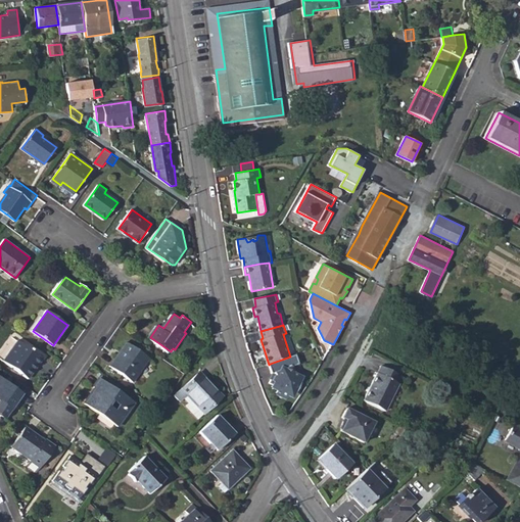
[(19,340),(5,361),(30,377),(44,358),(19,340)]
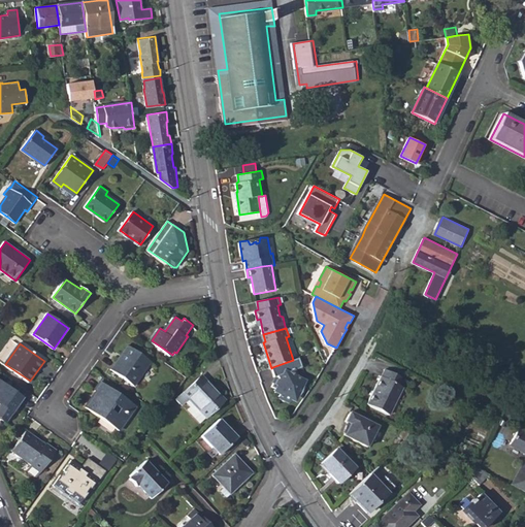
[(152,362),(129,346),(112,369),(135,386),(152,362)]
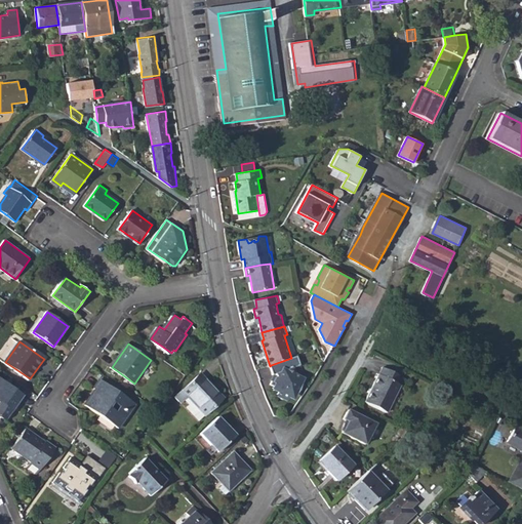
[(291,358),(271,365),(275,374),(278,373),(279,376),(277,376),(275,375),(273,379),(277,383),(274,389),(280,392),(278,397),(288,401),(290,397),(295,400),(307,377),(297,373),(295,367),(302,365),(298,355),(291,358)]
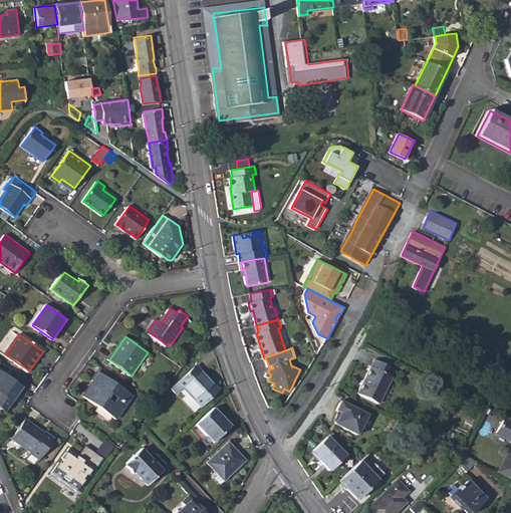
[(375,359),(358,393),(378,404),(394,375),(392,375),(395,369),(375,359)]
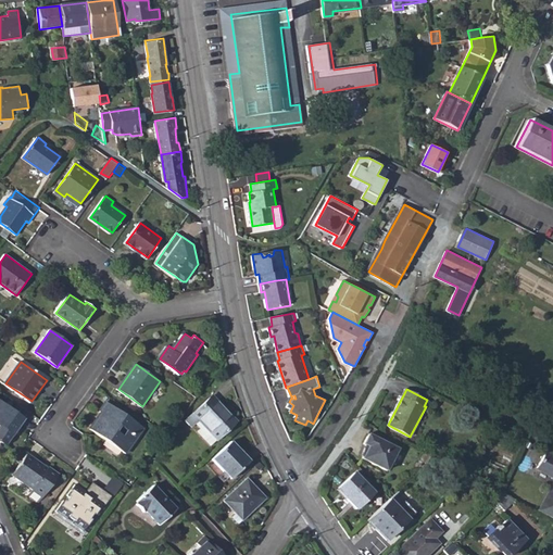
[(200,420),(218,440),(239,421),(213,394),(186,419),(193,427),(196,425),(200,420)]
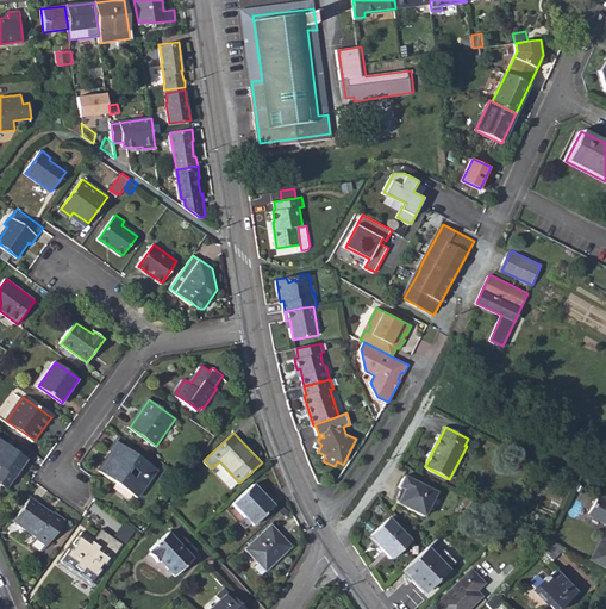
[(0,482),(8,488),(27,460),(0,440),(0,482)]
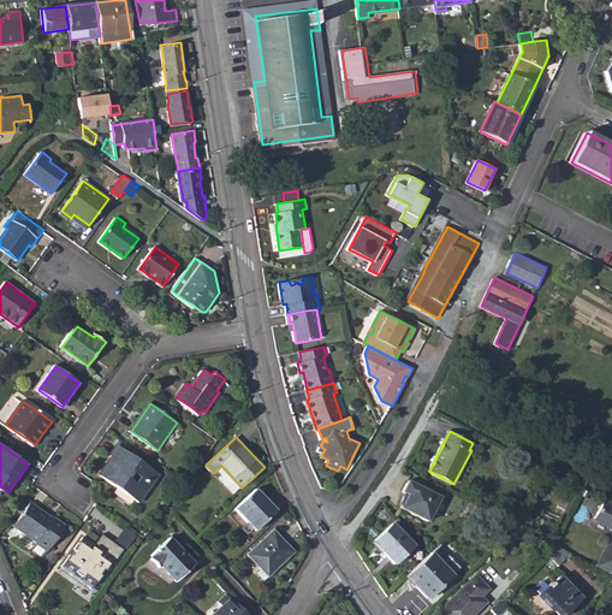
[(107,465),(101,474),(138,502),(152,484),(148,482),(156,471),(118,445),(112,455),(116,459),(110,466),(107,465)]
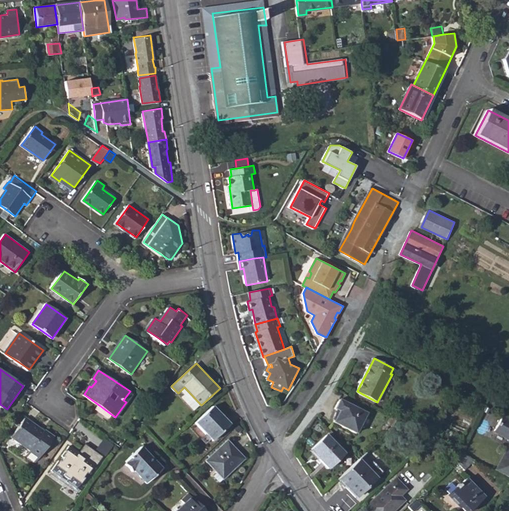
[(182,398),(195,411),(201,405),(184,387),(180,391),(185,395),(182,398)]
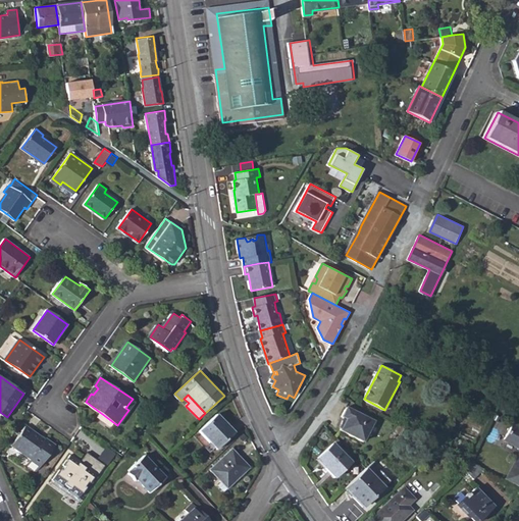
[(347,418),(342,429),(364,440),(374,421),(348,407),(343,416),(347,418)]
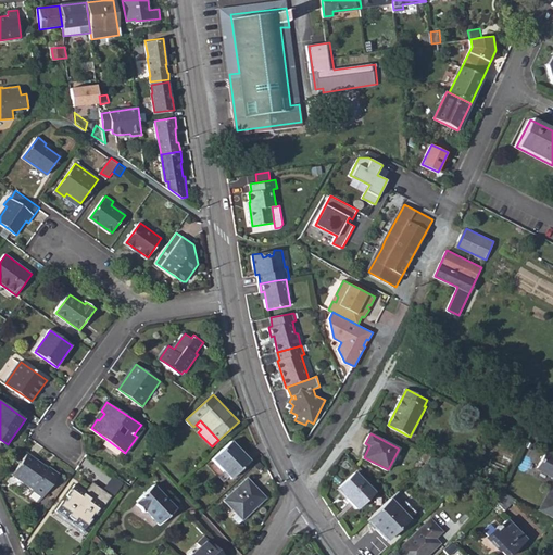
[(233,441),(213,459),(233,479),(251,462),(233,441)]
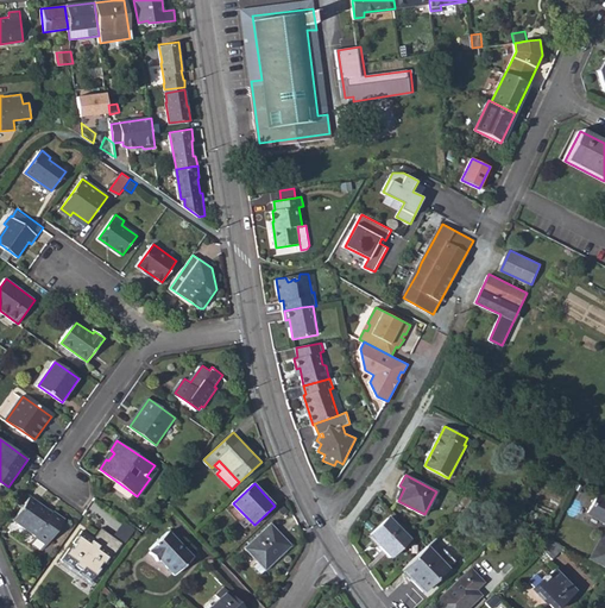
[(604,497),(598,494),(588,512),(604,520),(604,534),(591,561),(604,566),(604,497)]
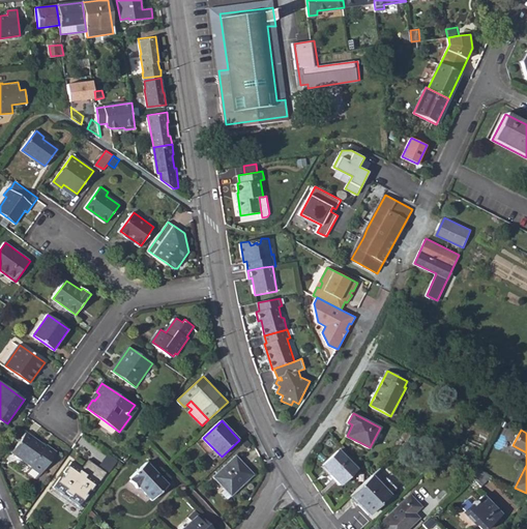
[(47,446),(27,433),(13,452),(32,466),(28,473),(38,479),(57,451),(48,445),(47,446)]
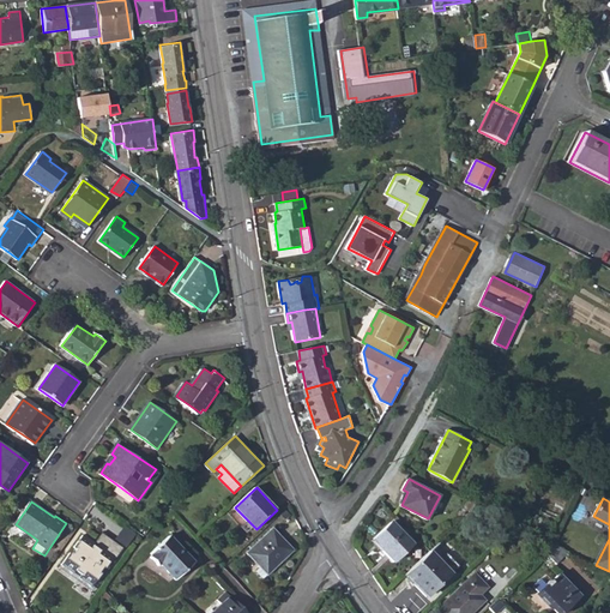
[(393,522),(376,538),(386,548),(384,550),(394,562),(414,544),(393,522)]
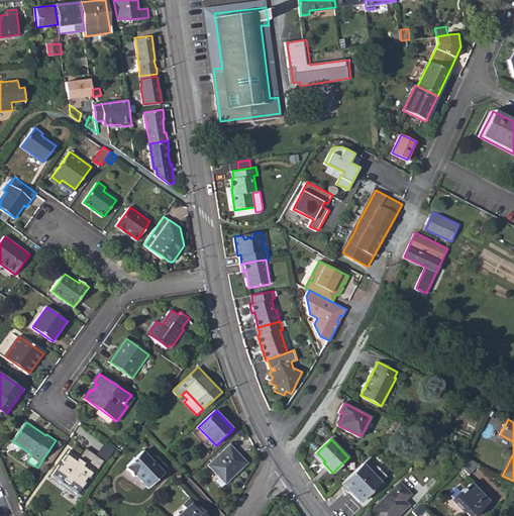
[(114,448),(105,442),(97,452),(107,459),(114,448)]
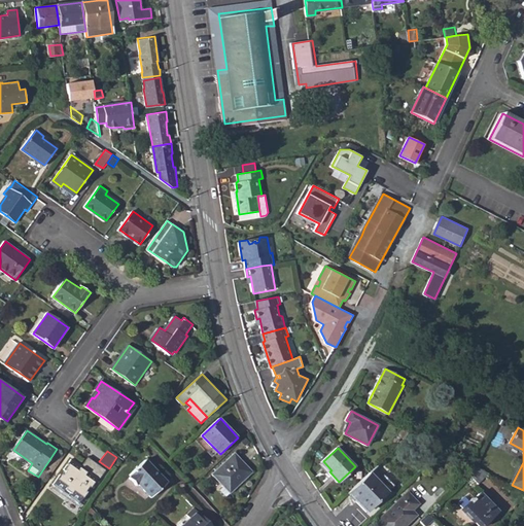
[(213,475),(224,486),(231,492),(252,472),(235,453),(213,475)]
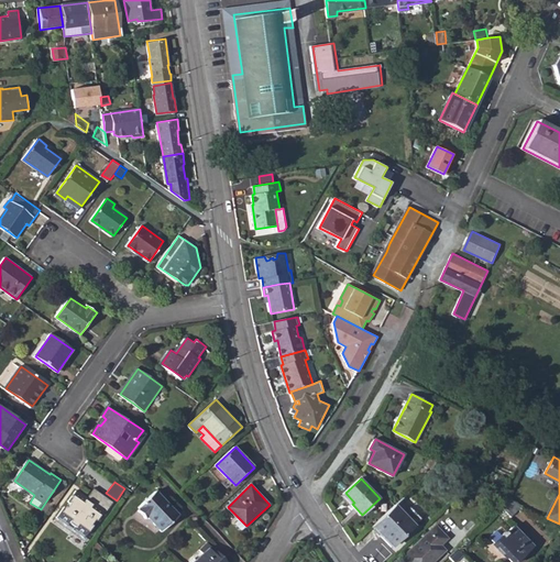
[(86,502),(91,506),(100,493),(95,487),(88,497),(86,502)]
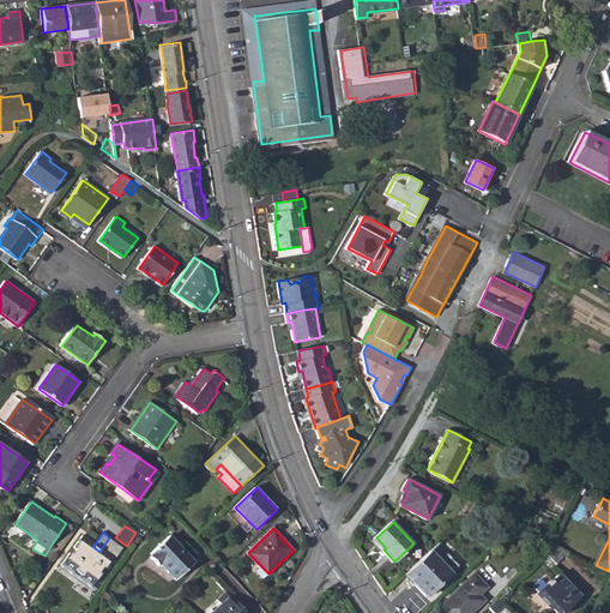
[(125,547),(109,538),(100,552),(94,547),(96,542),(85,535),(77,546),(78,547),(74,554),(72,552),(64,564),(76,571),(77,570),(83,575),(82,577),(94,584),(101,574),(104,576),(125,547)]
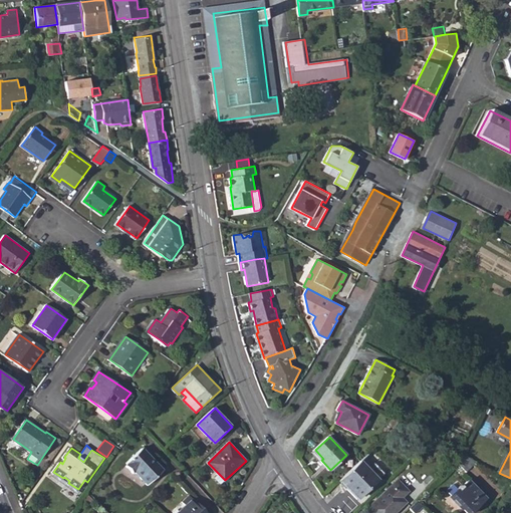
[(149,485),(164,470),(143,449),(128,463),(129,464),(126,466),(133,473),(135,471),(149,485)]
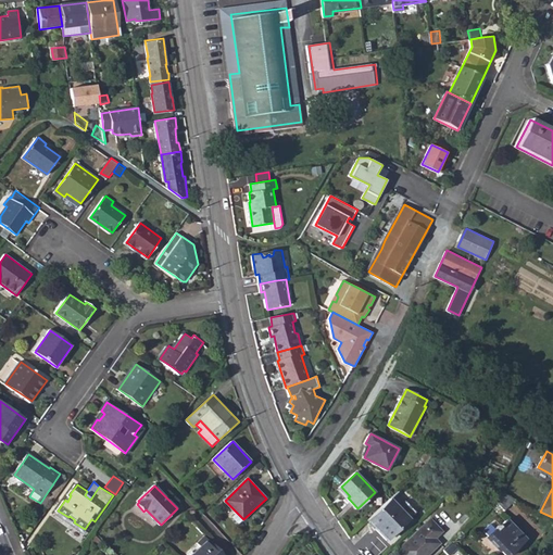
[(505,509),(516,499),(503,492),(495,500),(505,509)]
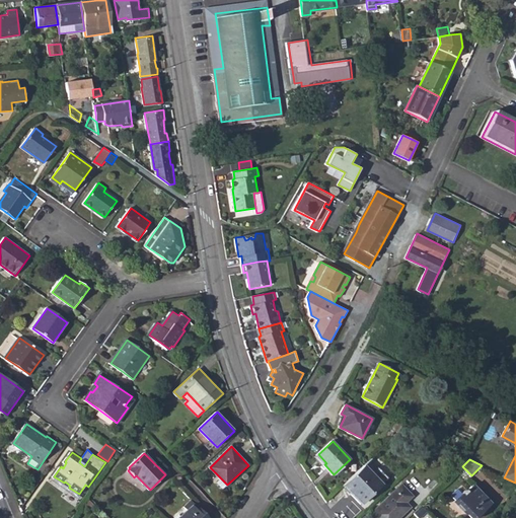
[(372,463),(369,460),(365,464),(344,485),(362,504),(388,478),(373,462),(372,463)]
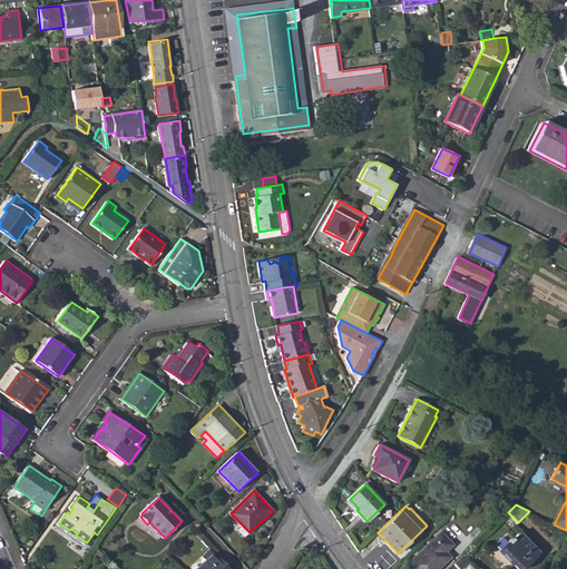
[(240,530),(245,537),(250,532),(243,526),(240,530)]
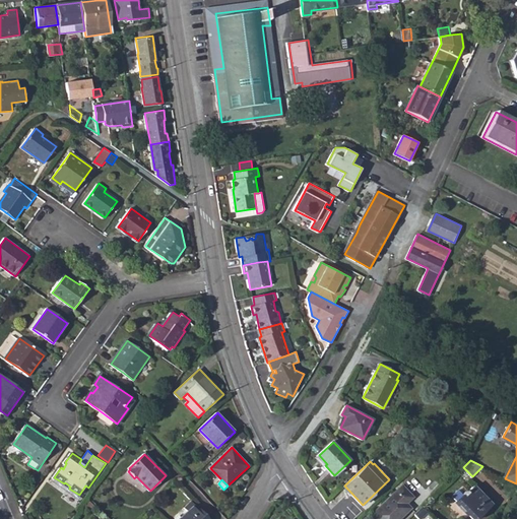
[(402,485),(372,515),(376,518),(399,518),(411,508),(407,504),(413,497),(402,485)]
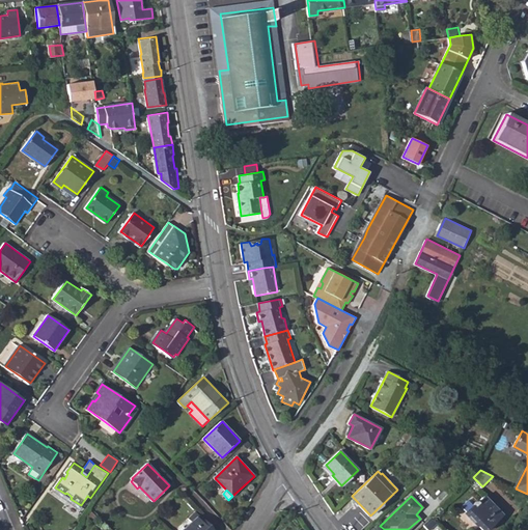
[(484,496),(467,512),(483,529),(487,529),(503,514),(484,496)]
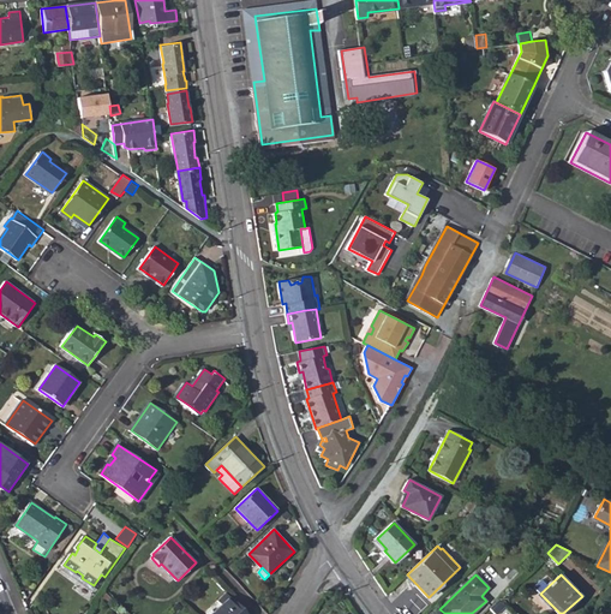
[(107,591),(102,598),(108,603),(113,597),(107,591)]
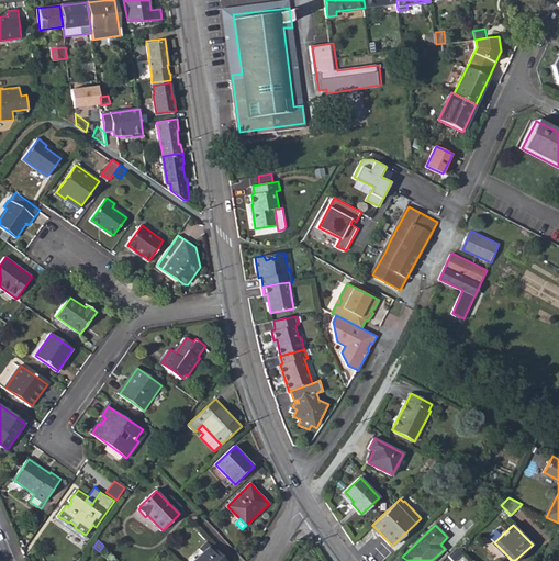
[(208,556),(200,560),(225,560),(209,541),(201,549),(204,552),(208,556)]
